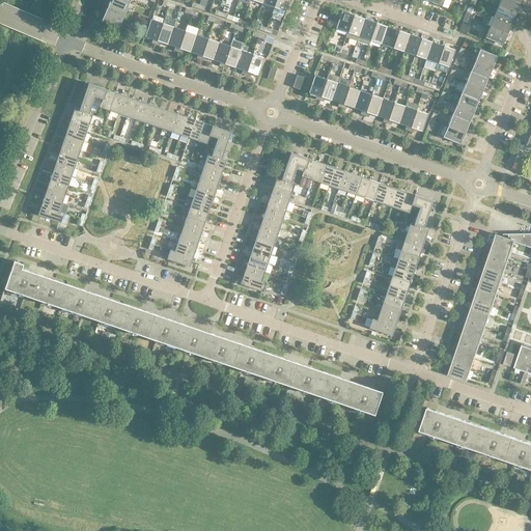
[(130,1),(127,0),(108,0),(109,2),(107,7),(124,15),(130,1)]
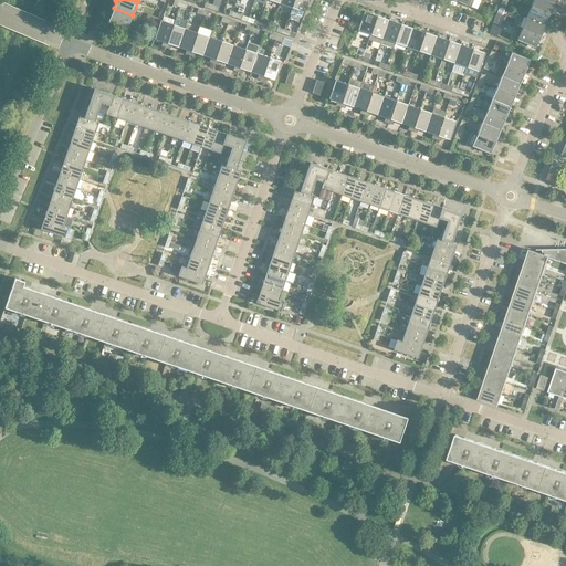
[(307,0),(293,0),(291,8),(303,12),(307,0)]
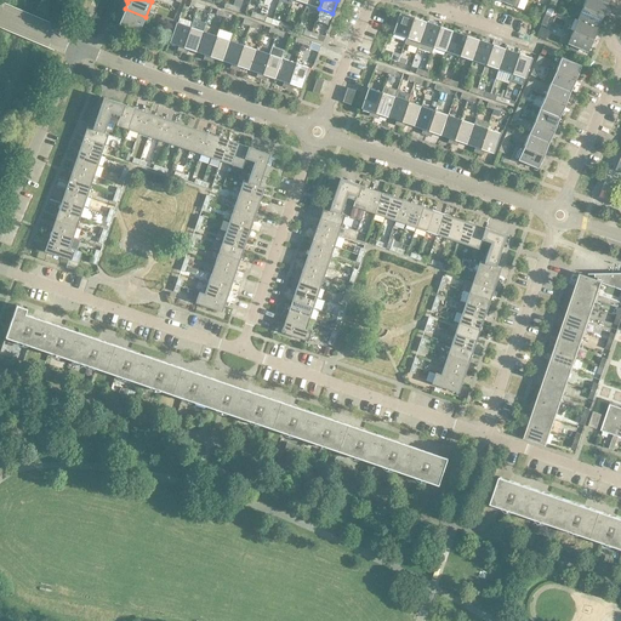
[(607,4),(597,0),(585,0),(582,7),(602,16),(607,4)]
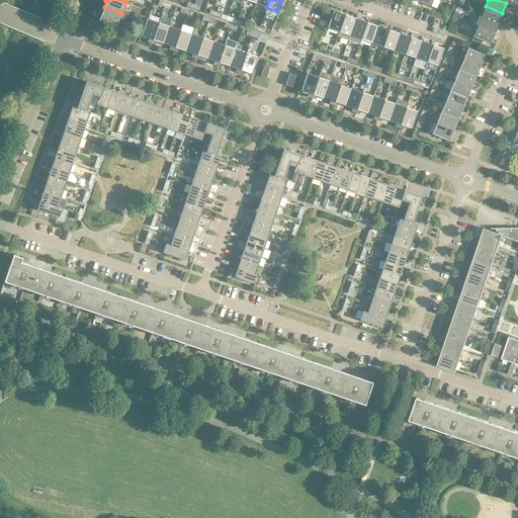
[(502,13),(486,6),(482,16),(498,23),(502,13)]
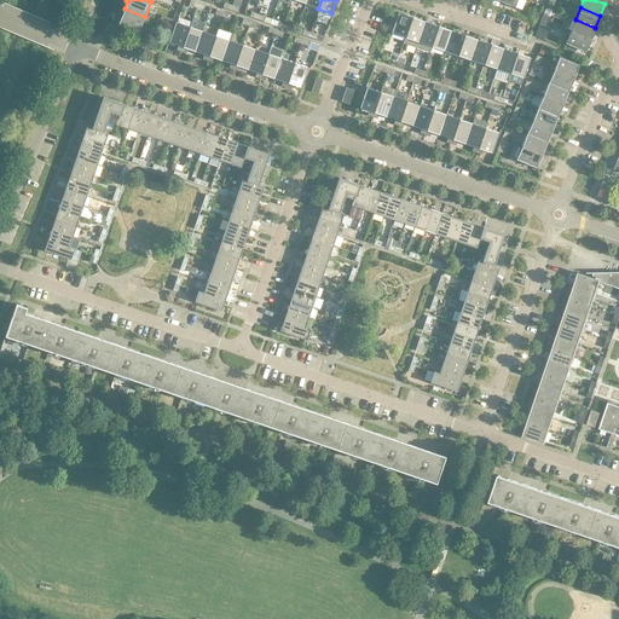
[(145,17),(125,9),(122,15),(120,15),(119,17),(117,18),(117,21),(119,22),(117,24),(138,33),(145,17)]
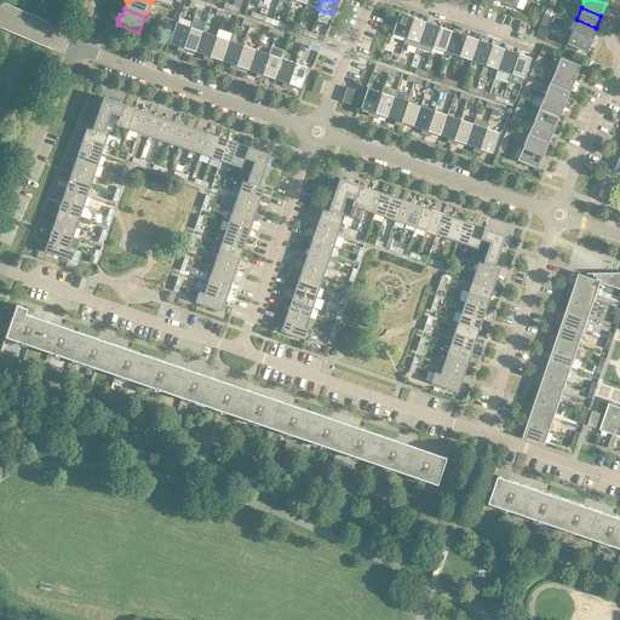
[(391,34),(405,39),(412,18),(399,13),(391,34)]
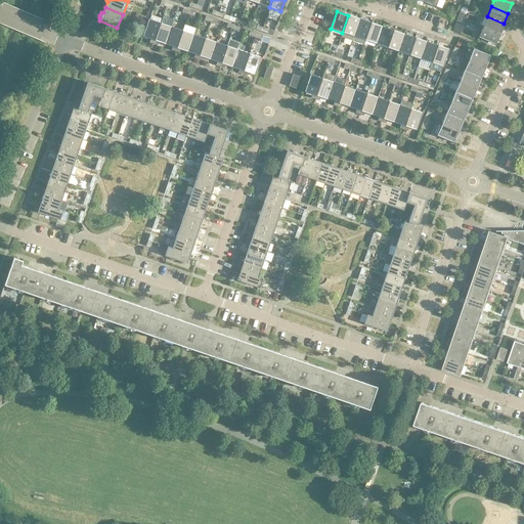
[(150,15),(149,19),(148,19),(142,37),(149,39),(148,43),(153,44),(160,23),(159,23),(160,18),(150,15)]
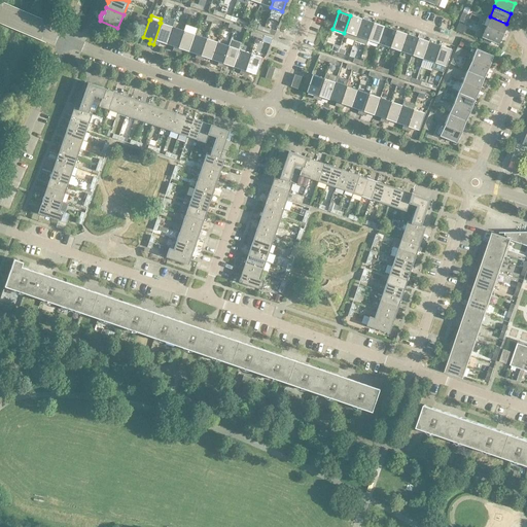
[(361,19),(350,15),(344,33),(342,37),(353,41),(361,19)]
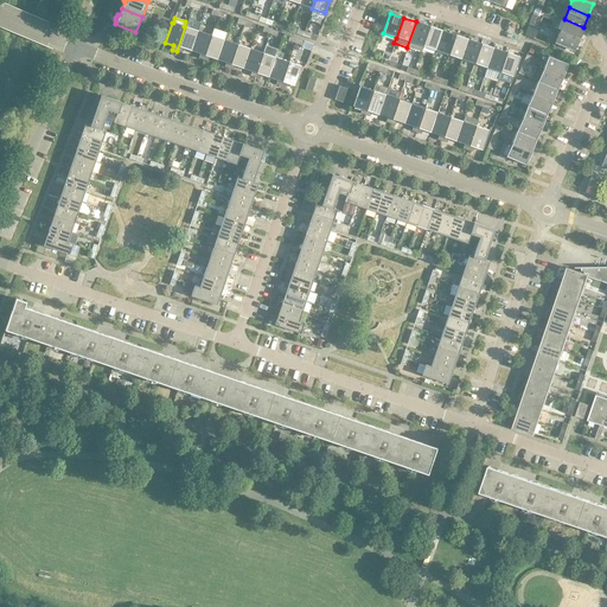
[(583,27),(564,19),(558,31),(579,39),(583,27)]
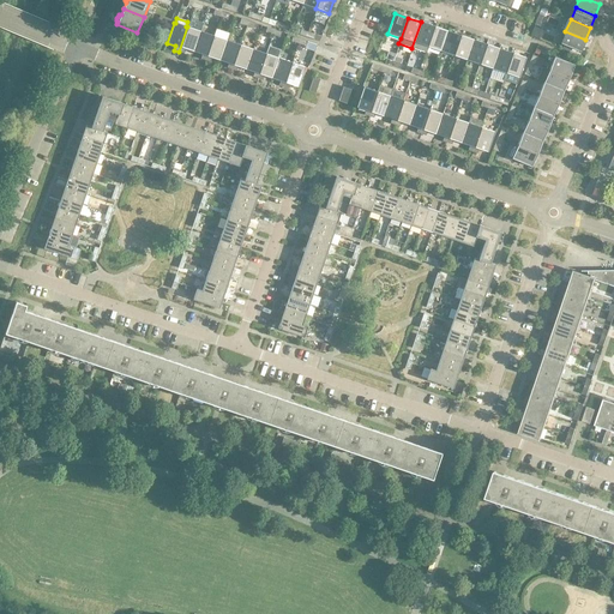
[(434,26),(421,22),(411,48),(425,53),(427,47),(434,26)]
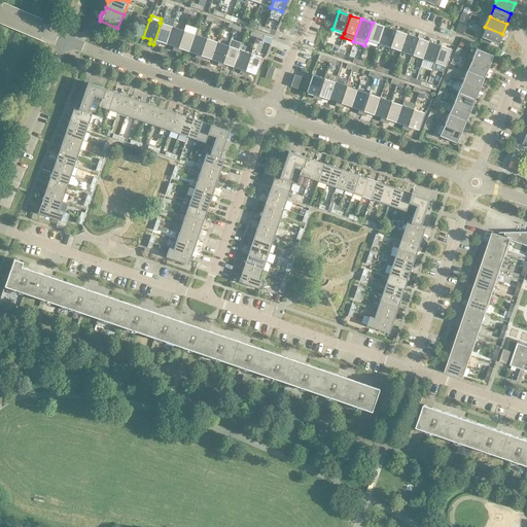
[(172,27),(161,23),(153,44),(157,45),(159,42),(166,44),(172,27)]
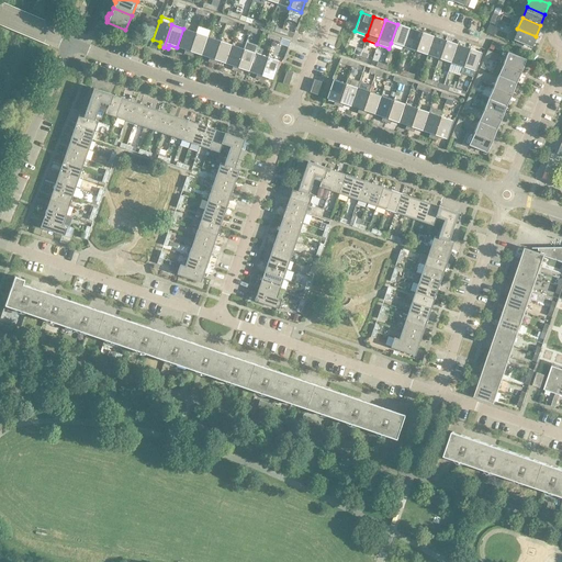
[(409,29),(397,24),(391,43),(403,47),(409,29)]
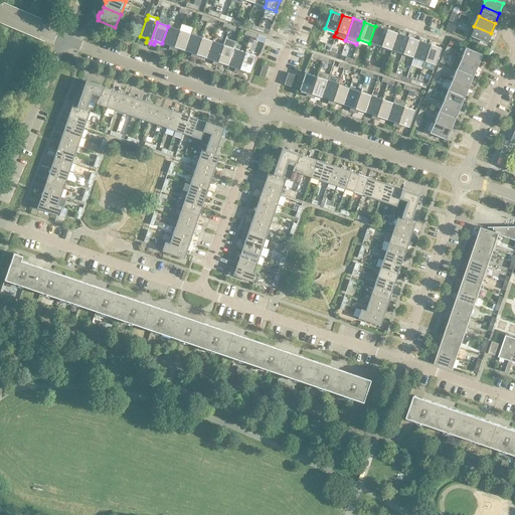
[(448,22),(445,30),(451,33),(455,25),(448,22)]
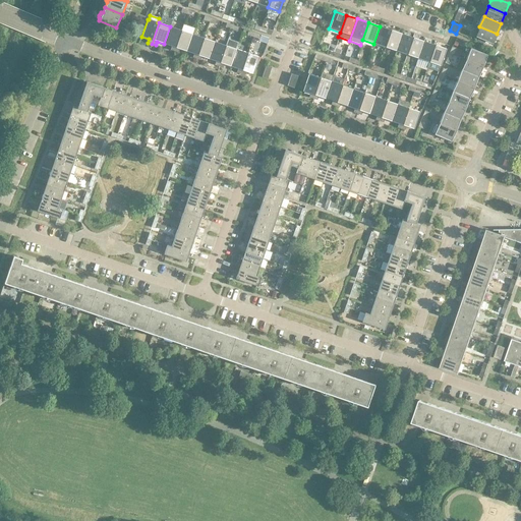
[(181,31),(170,26),(164,44),(171,47),(170,50),(174,51),(181,31)]
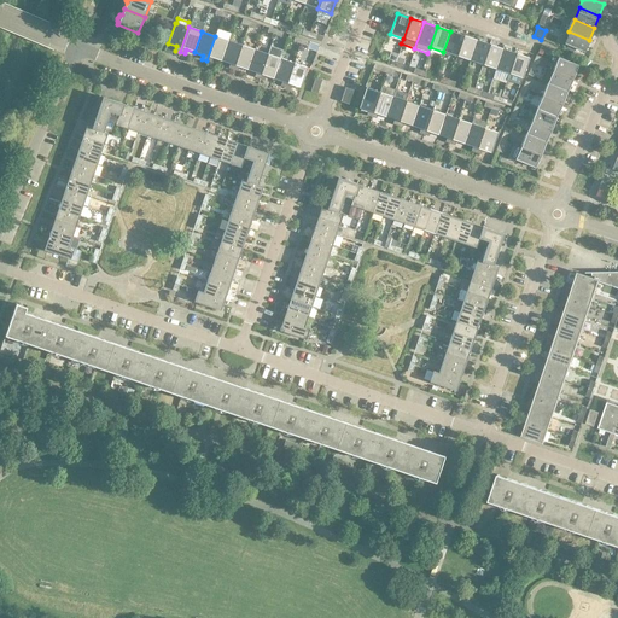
[(464,35),(450,31),(443,52),(456,56),(464,35)]
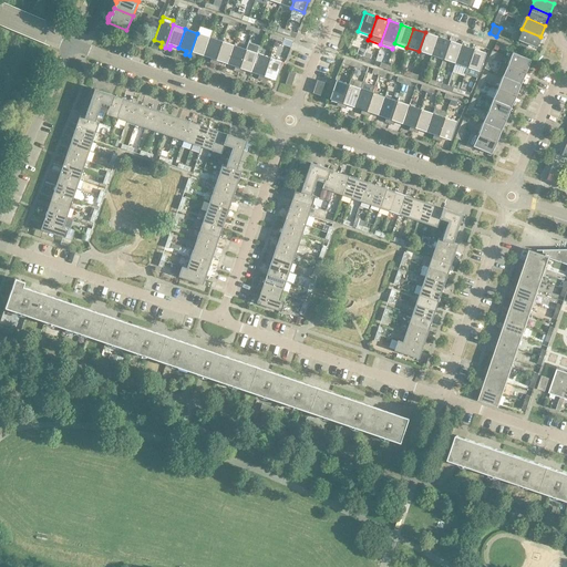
[(540,37),(522,29),(517,40),(535,48),(540,37)]
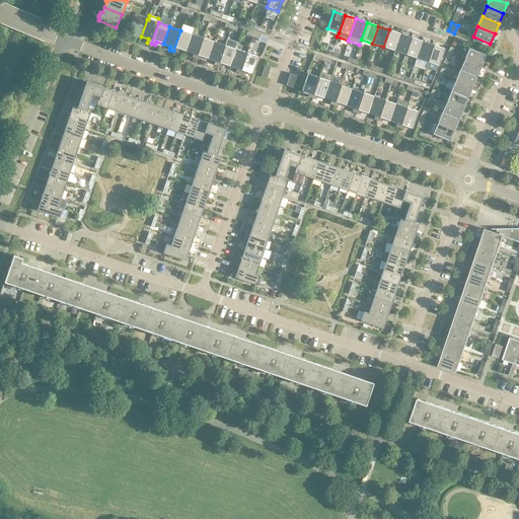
[(399,33),(389,29),(383,47),(394,51),(399,33)]
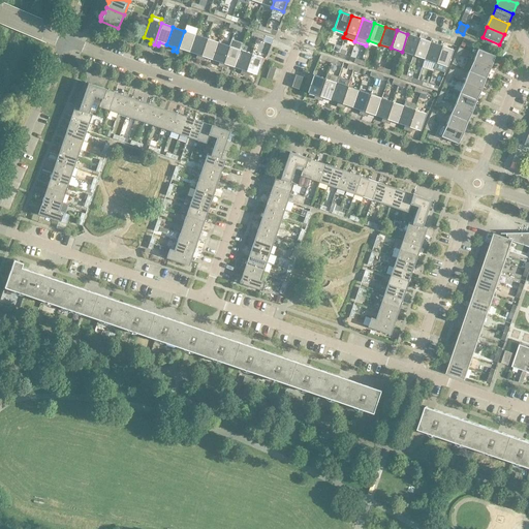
[(195,35),(184,31),(177,52),(181,54),(182,50),(189,53),(195,35)]
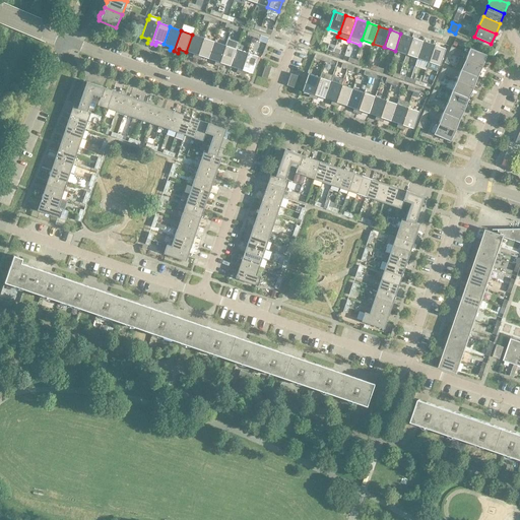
[(411,38),(400,34),(395,51),(405,55),(411,38)]
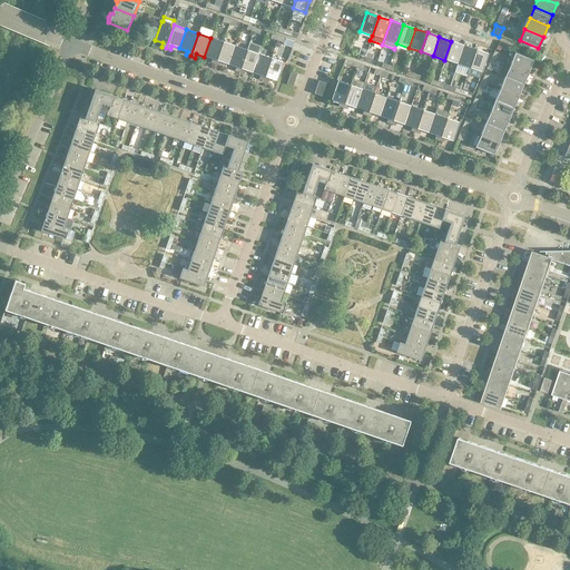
[(223,41),(210,38),(204,57),(212,59),(210,62),(215,65),(223,41)]
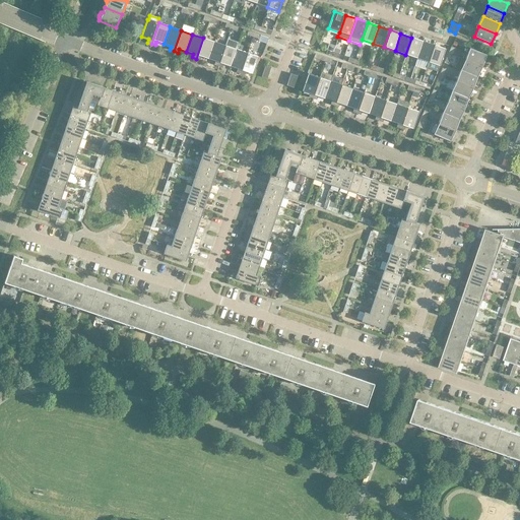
[(213,42),(203,38),(196,59),(200,60),(201,57),(208,59),(213,42)]
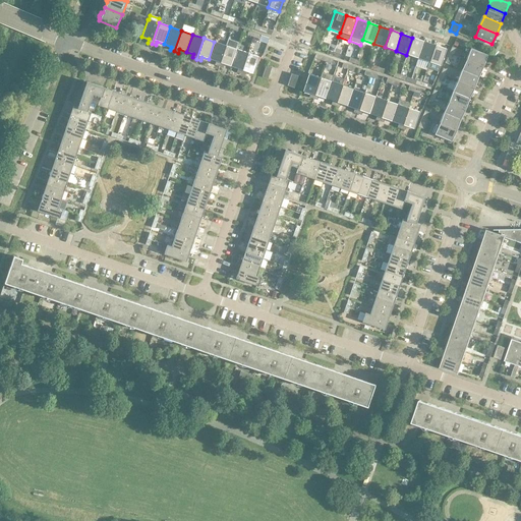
[(423,41),(412,38),(406,55),(417,59),(423,41)]
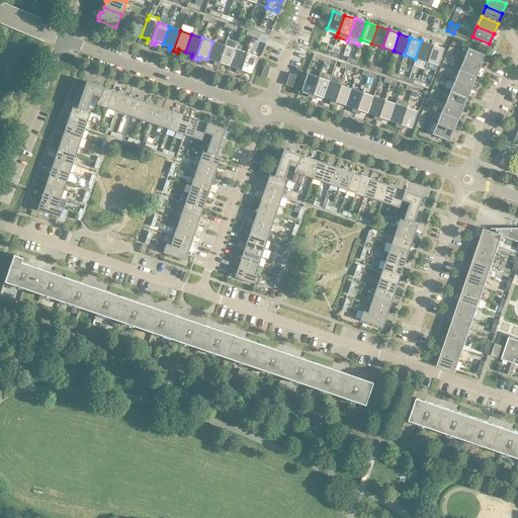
[(226,38),(224,46),(217,66),(221,68),(222,64),(229,66),(235,49),(237,42),(226,38)]
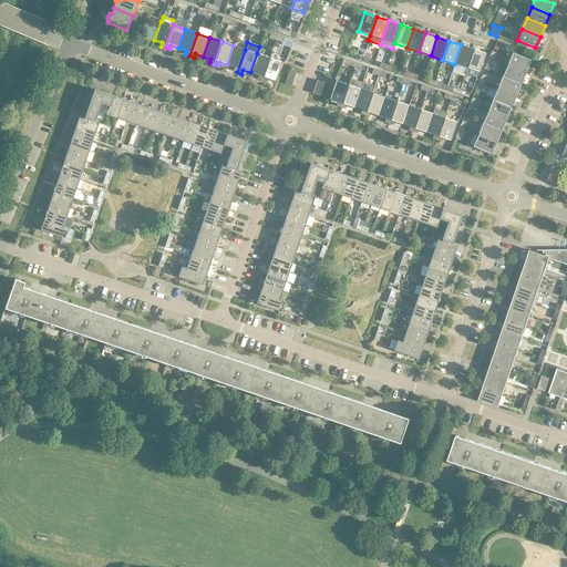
[(473,49),(461,44),(454,64),(466,68),(473,49)]
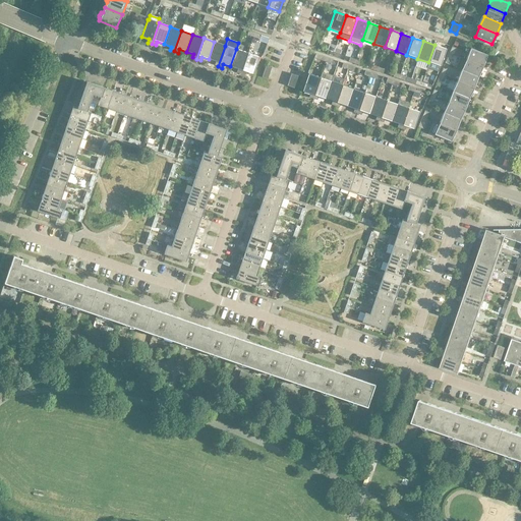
[(225,46),(214,42),(209,59),(215,61),(214,65),(218,66),(225,46)]
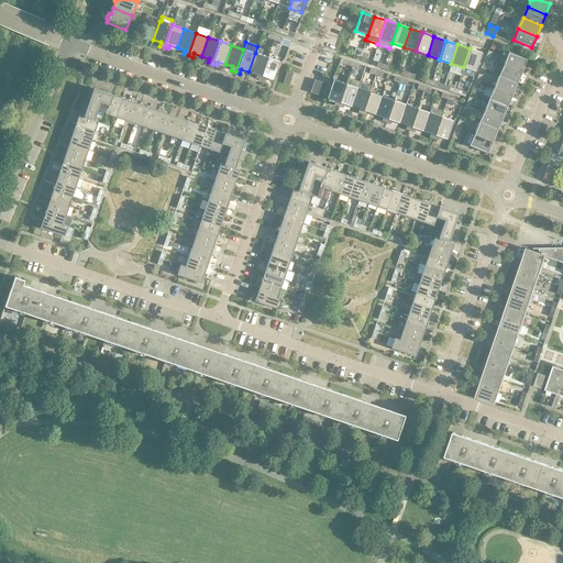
[(482,53),(470,48),(463,67),(475,72),(482,53)]
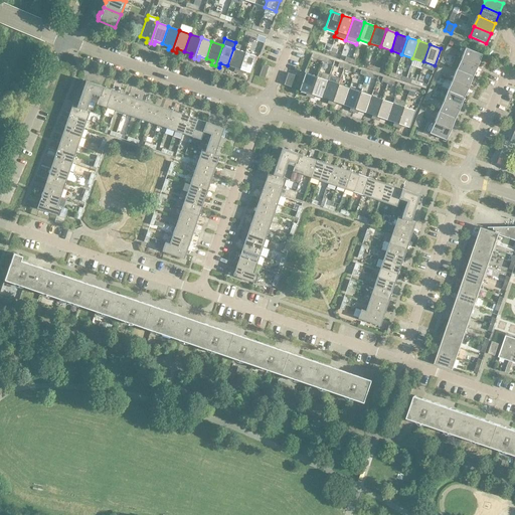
[(465,47),(460,58),(477,65),(482,54),(465,47)]
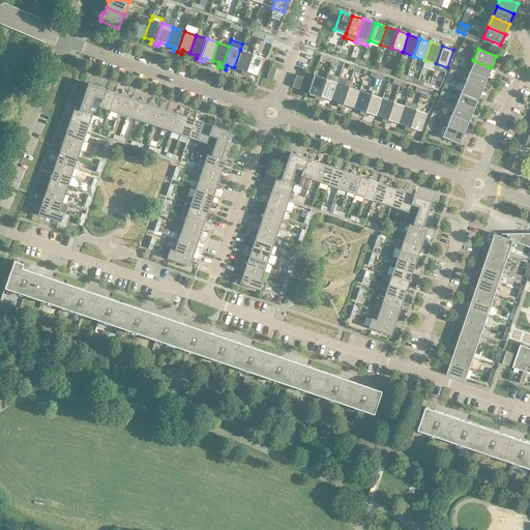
[(252,54),(240,50),(234,67),(241,70),(240,74),(244,76),(252,54)]
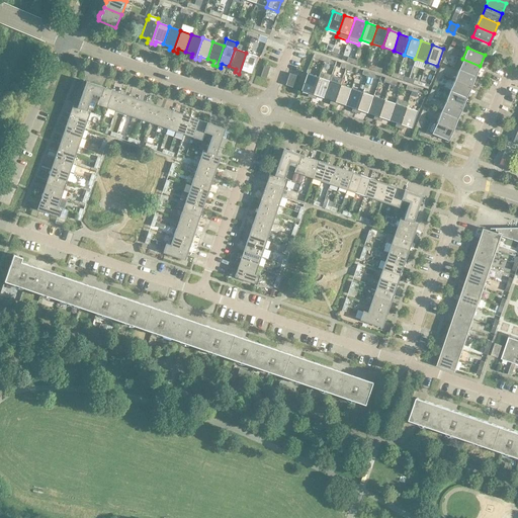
[(257,57),(246,53),(239,74),(243,75),(244,71),(251,74),(257,57)]
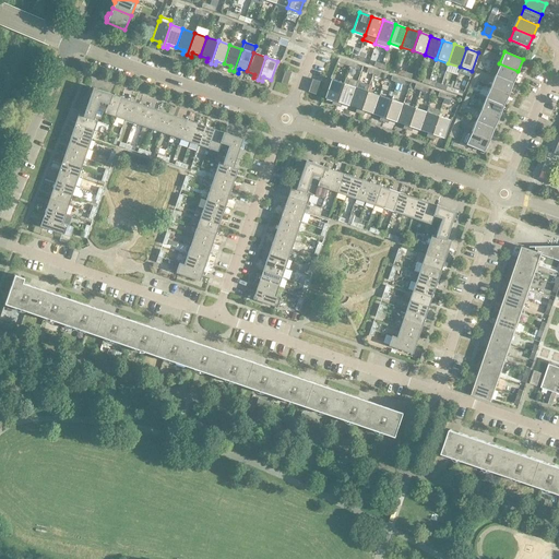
[(518,71),(499,63),(495,75),(513,83),(518,71)]
